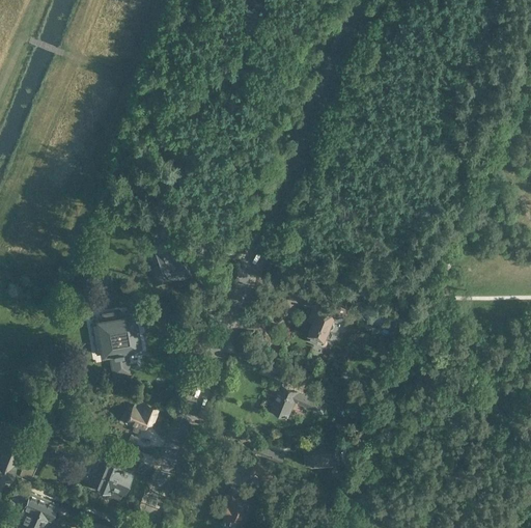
[(168,226),(150,233),(155,245),(173,237),(168,226)]
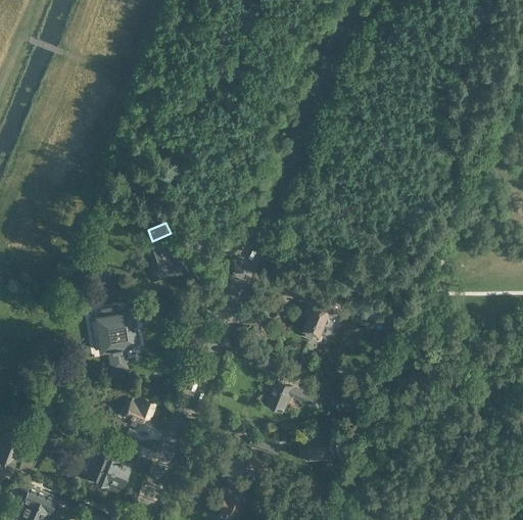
[(173,237),(152,245),(159,263),(156,264),(162,278),(177,272),(179,278),(189,275),(173,237)]
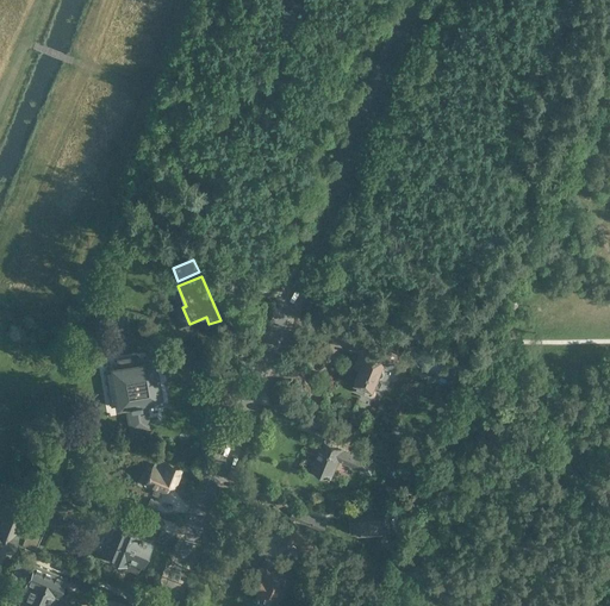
[(410,363),(355,342),(352,351),(361,355),(354,370),(361,373),(353,394),(369,400),(371,400),(372,400),(374,398),(374,397),(373,394),(372,393),(379,378),(380,378),(384,375),(384,374),(384,370),(381,369),(384,364),(405,373),(410,363)]
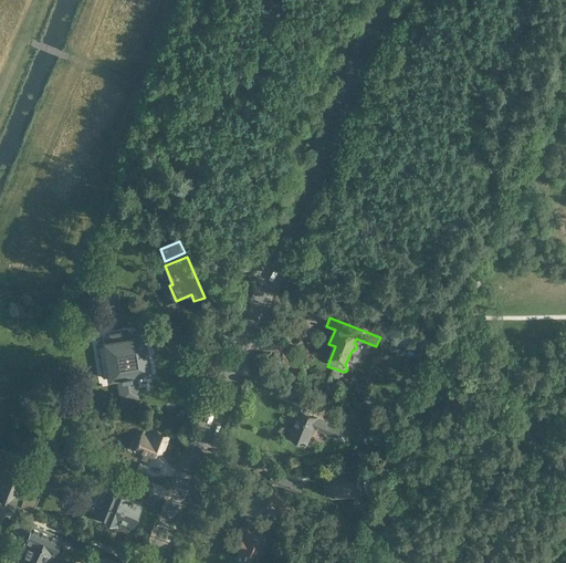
[(150,376),(145,336),(103,344),(109,383),(116,382),(121,405),(140,402),(137,378),(150,376)]
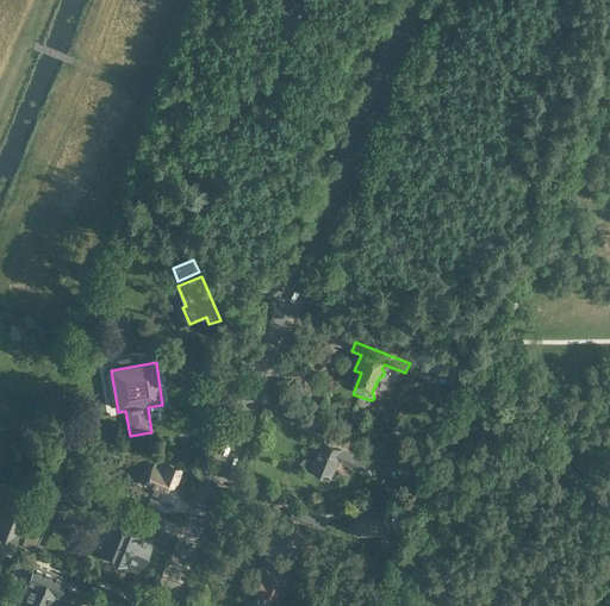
[(336,439),(340,430),(325,424),(322,433),(336,439)]
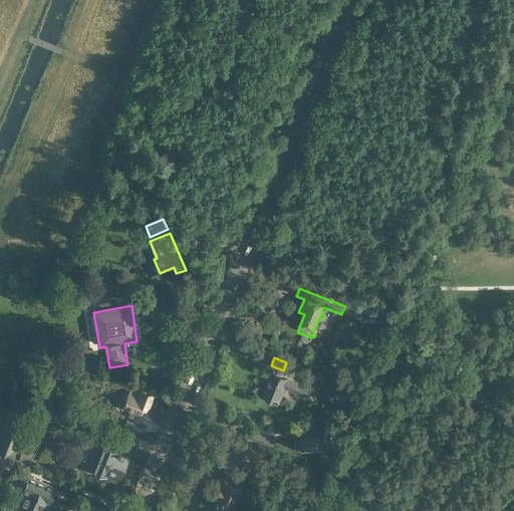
[(307,400),(310,391),(289,382),(290,381),(273,374),(263,399),(278,405),(285,391),(307,400)]
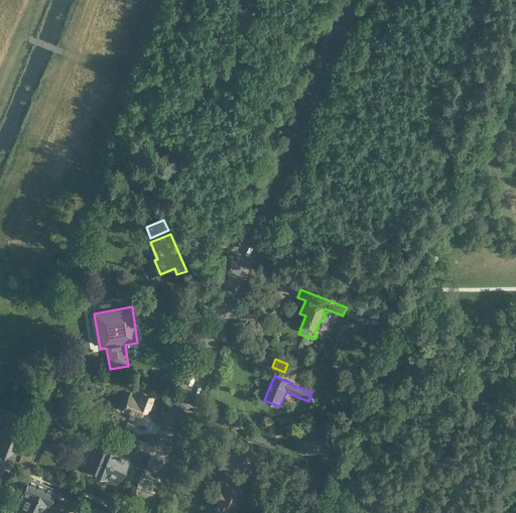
[(325,384),(327,380),(316,376),(314,380),(313,384),(324,388),(325,384)]
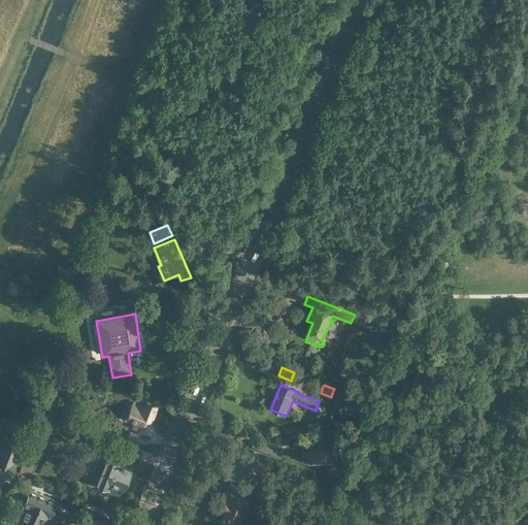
[(152,423),(158,408),(136,399),(127,421),(143,428),(145,421),(152,423)]
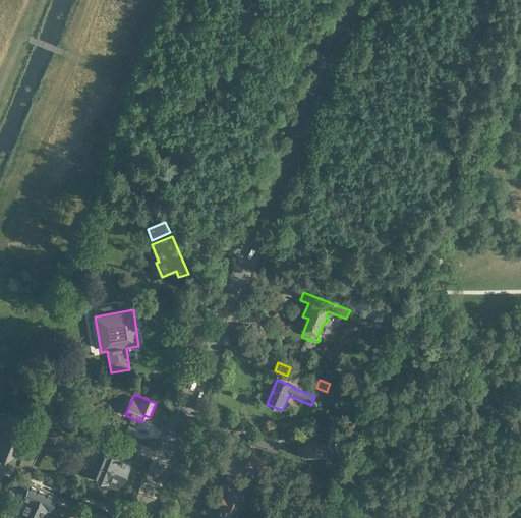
[(17,458),(22,445),(2,437),(0,443),(0,478),(3,479),(6,471),(11,473),(17,458)]
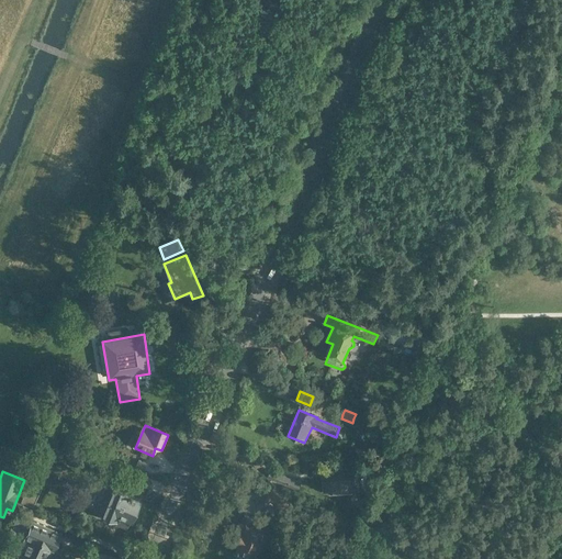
[(287,488),(289,482),(276,478),(273,483),(287,488)]
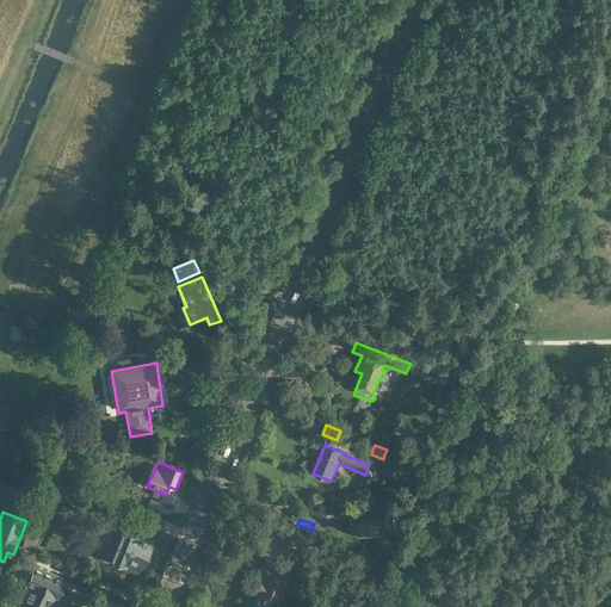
[(143,542),(121,532),(119,534),(116,533),(113,534),(110,542),(111,543),(116,545),(112,552),(106,550),(103,558),(127,569),(125,571),(133,575),(134,571),(139,574),(142,565),(143,565),(150,551),(149,550),(150,547),(142,544),(143,542)]
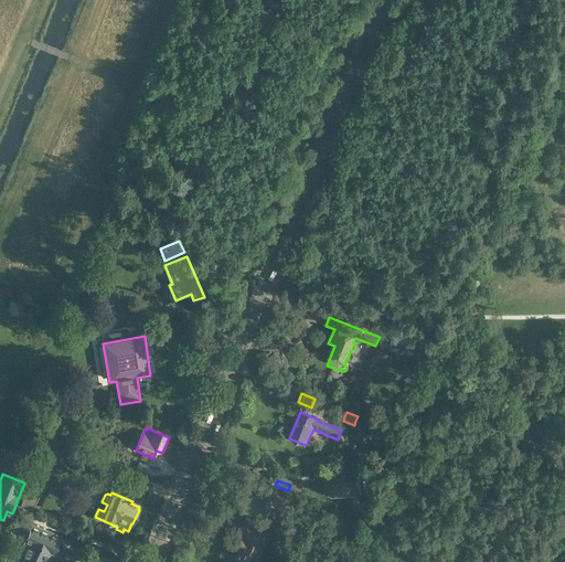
[(276,508),(280,501),(267,492),(260,502),(269,509),(272,505),(276,508)]
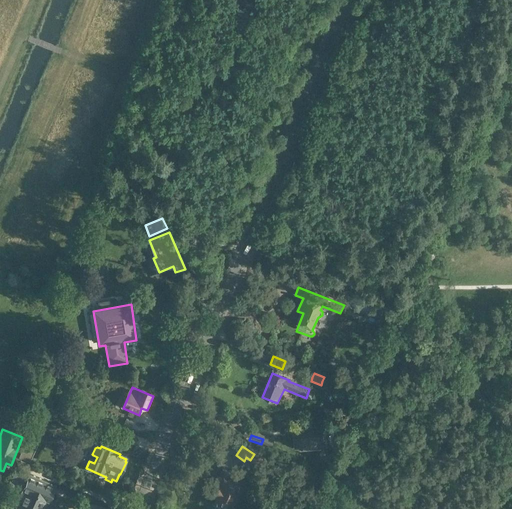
[(29,466),(21,463),(18,470),(28,475),(31,467),(29,466)]
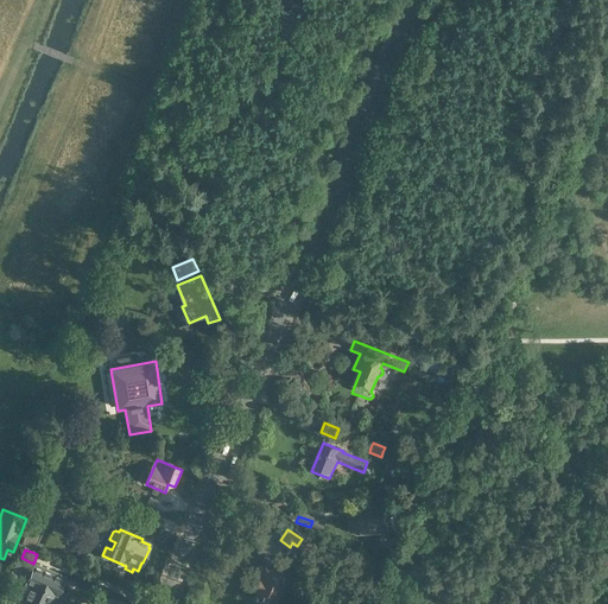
[(280,586),(284,576),(270,571),(273,563),(264,559),(260,566),(259,566),(249,590),(257,593),(253,599),(261,603),(272,603),(277,593),(279,595),(283,587),(280,586)]
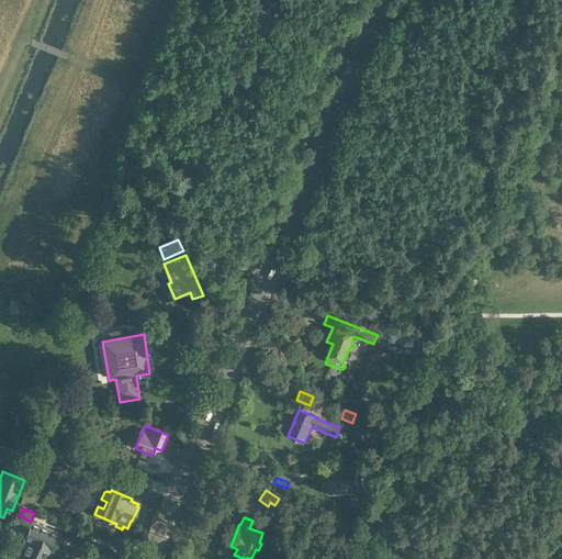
[(29,543),(22,557),(25,558),(48,558),(51,552),(53,552),(60,535),(33,524),(25,541),(29,543)]
